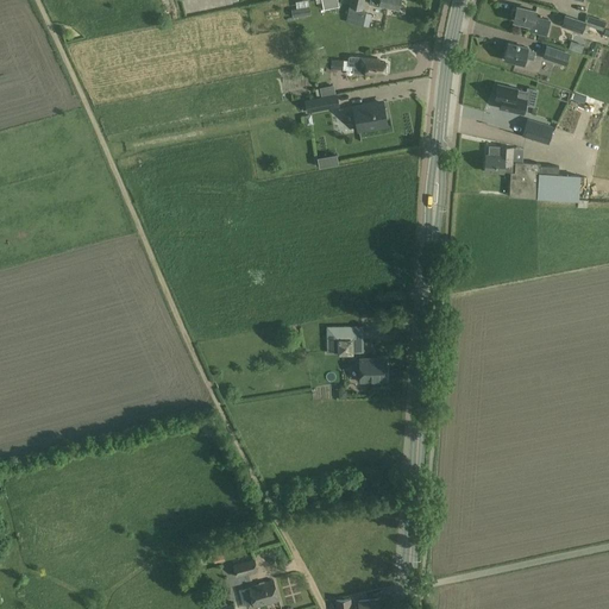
[(339,6),(338,0),(321,0),(324,10),(339,6)]
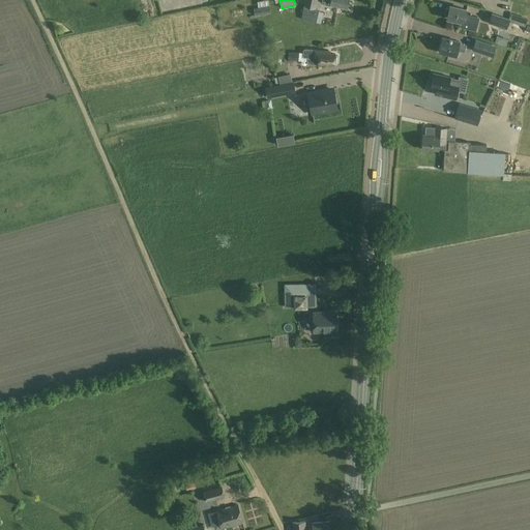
[(306,0),(306,5),(304,6),(303,8),(319,11),(316,7),(317,0),(306,0)]
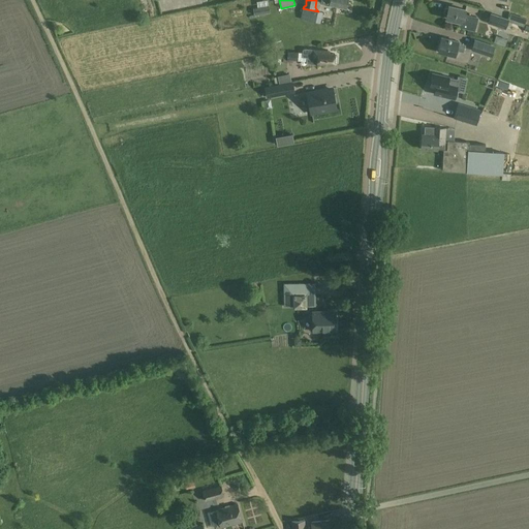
[(320,0),(320,3),(330,4),(330,5),(346,8),(347,0),(320,0)]
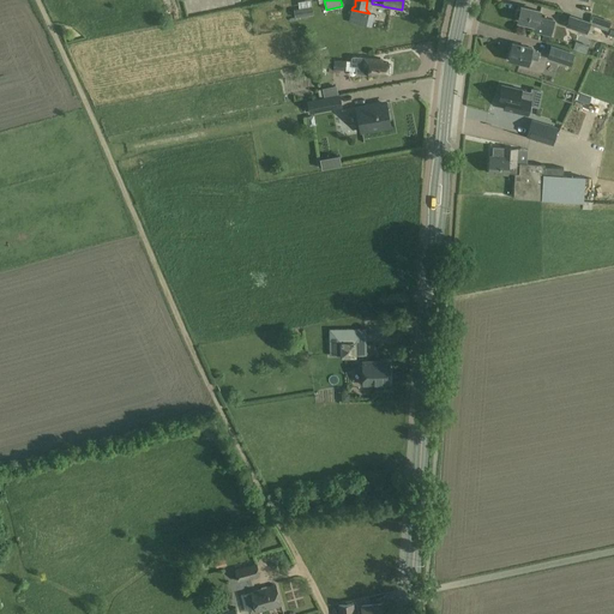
[(312,7),(295,10),(296,18),(313,14),(312,7)]
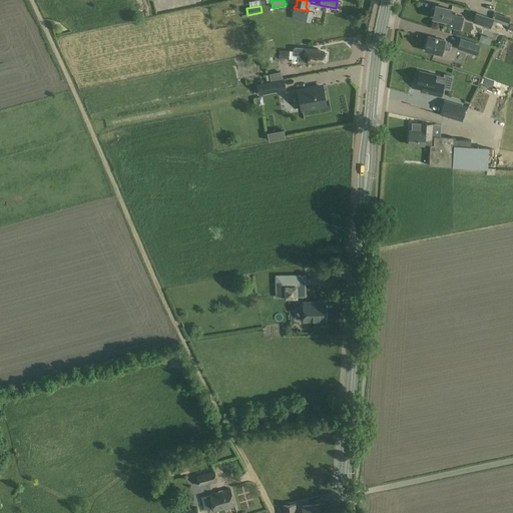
[(433,9),(432,13),(432,15),(433,15),(433,17),(447,21),(446,26),(453,28),(459,29),(460,29),(464,15),(451,12),(452,9),(436,6),(435,8),(434,8),(433,9)]
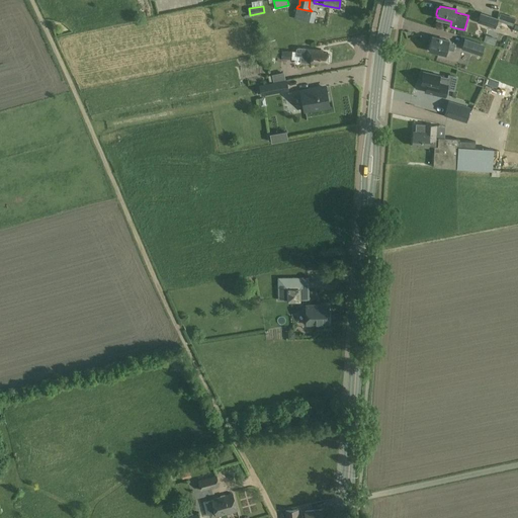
[(312,11),(296,8),(294,19),(309,22),(312,11)]
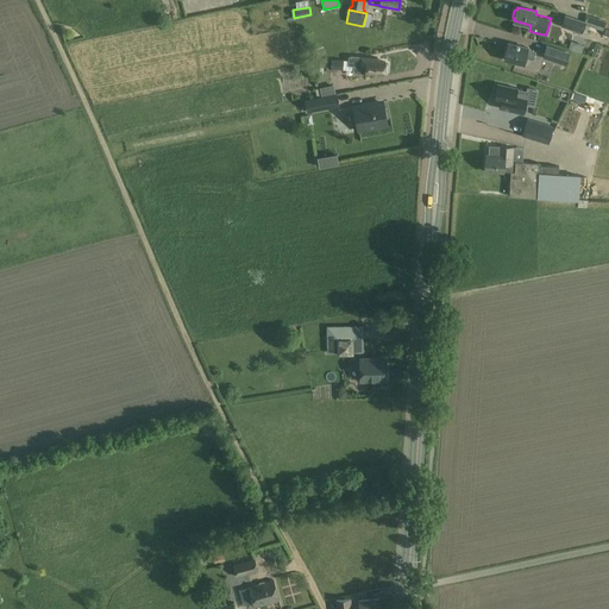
[(585,22),(565,14),(560,26),(582,33),(585,22)]
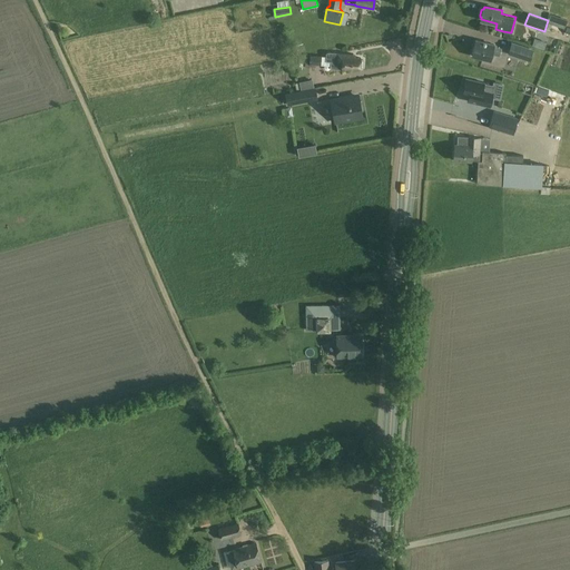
[(501,48),(493,46),(494,45),(475,40),(472,56),(490,60),(492,55),(500,56),(501,48)]
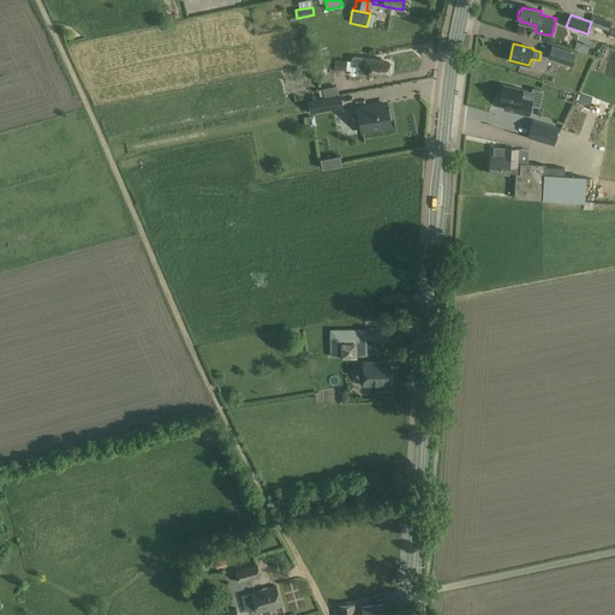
[(575,53),(562,49),(559,61),(572,66),(575,53)]
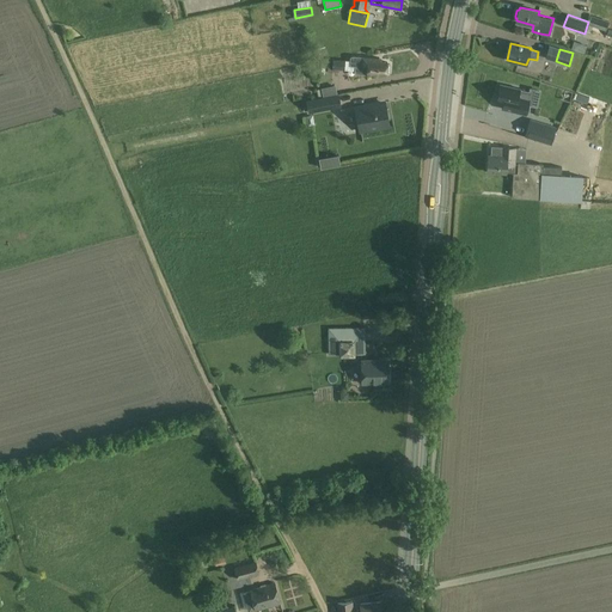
[(380,59),(355,57),(353,57),(352,67),(359,67),(357,73),(378,75),(378,73),(387,74),(387,72),(390,72),(391,65),(387,65),(387,62),(379,62),(380,59)]
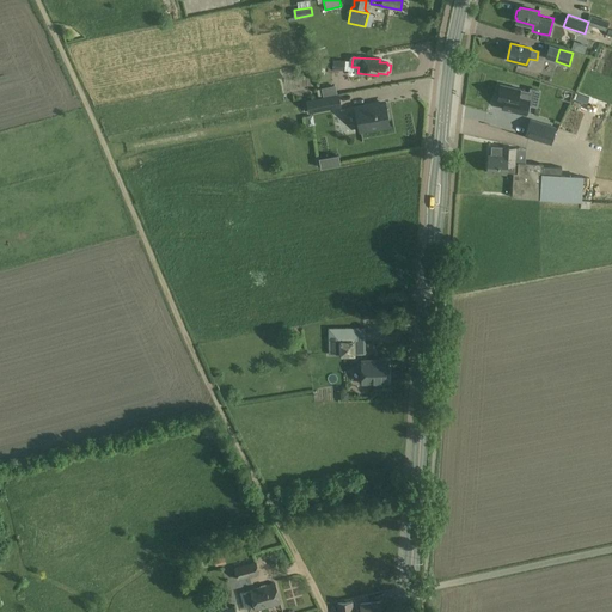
[(502,109),(525,115),(531,93),(519,91),(519,90),(501,85),(497,101),(505,102),(502,109)]
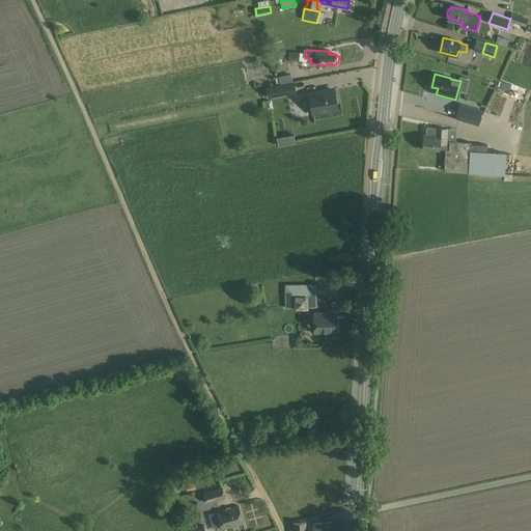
[(485,82),(469,80),(467,93),(483,95),(485,82)]
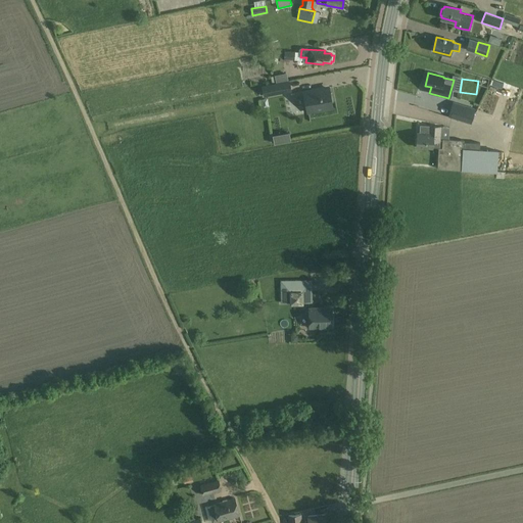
[(265,96),(291,91),(289,82),(263,87),(265,96)]
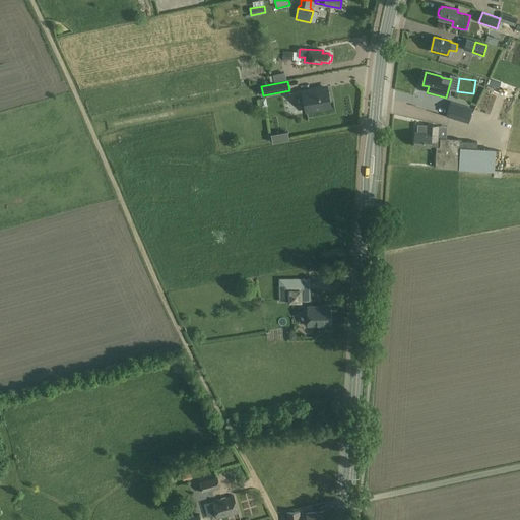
[(331,101),(330,92),(328,92),(327,88),(313,91),(312,89),(302,90),(306,112),(316,110),(316,108),(330,106),(330,101),(331,101)]
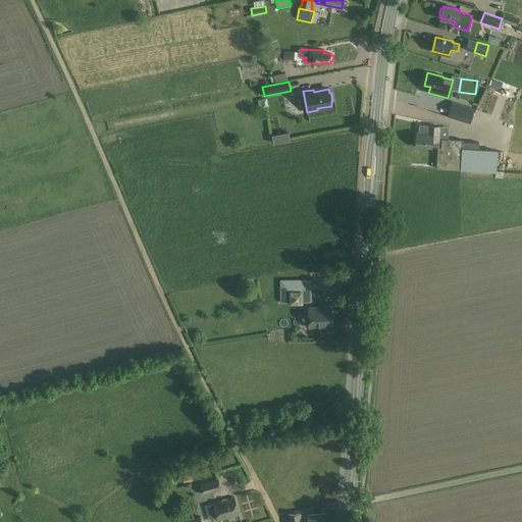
[(474,109),(452,103),(448,117),(470,123),(474,109)]
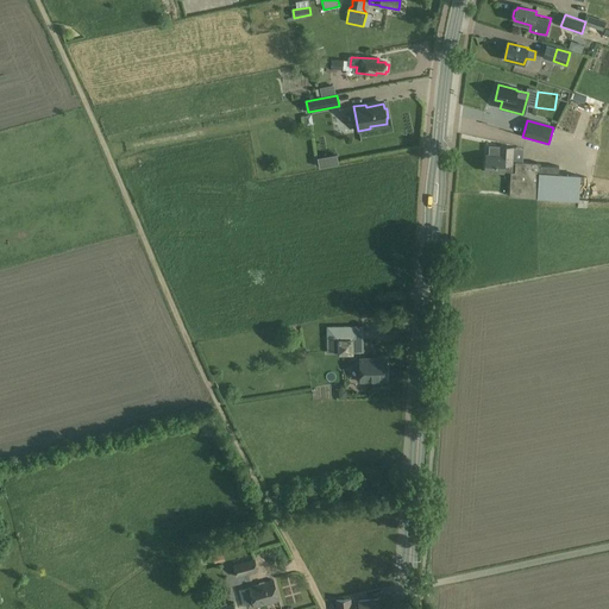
[(522,162),(513,162),(513,148),(489,146),(489,156),(485,156),(485,171),(510,173),(509,196),(578,201),(579,175),(559,174),(559,167),(540,165),(540,163),(522,162)]
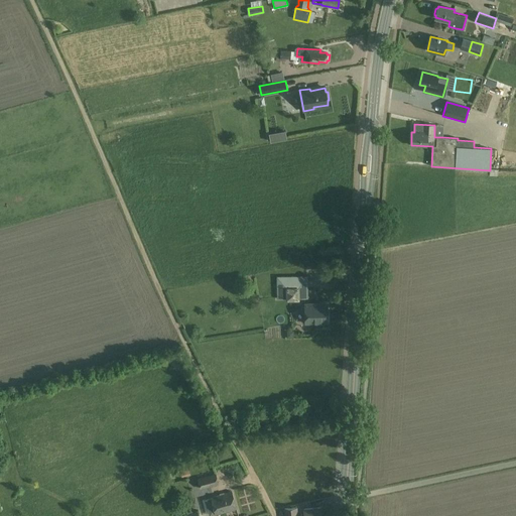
[(270,142),(286,139),(285,131),(269,134),(270,142)]
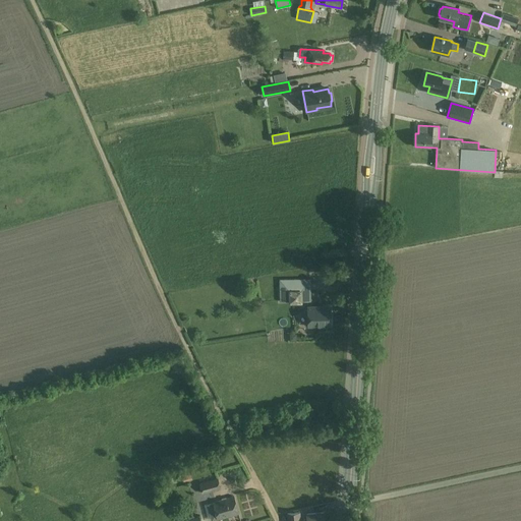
[(310,279),(280,280),(280,301),(311,301),(310,279)]
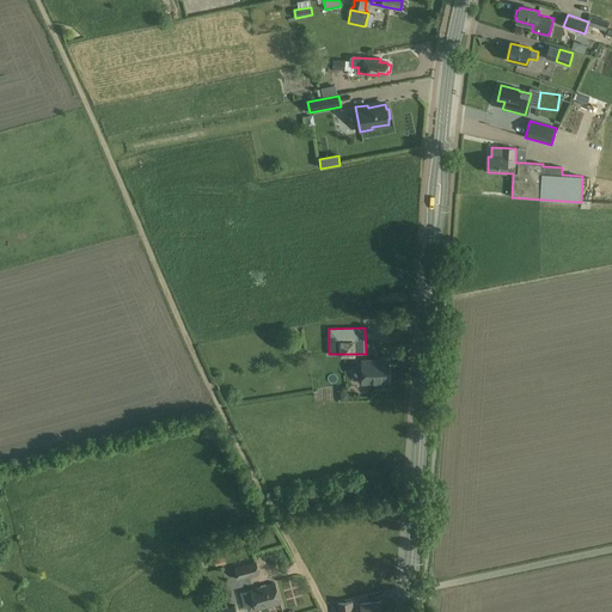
[(377,360),(362,361),(362,384),(377,384),(377,383),(389,383),(389,361),(377,361),(377,360)]
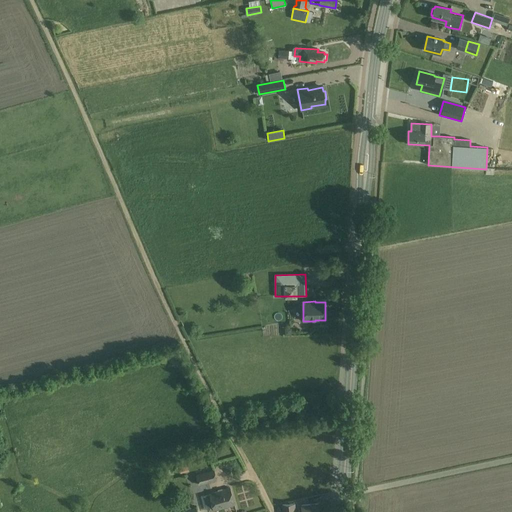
[(217,480),(214,469),(196,474),(199,485),(217,480)]
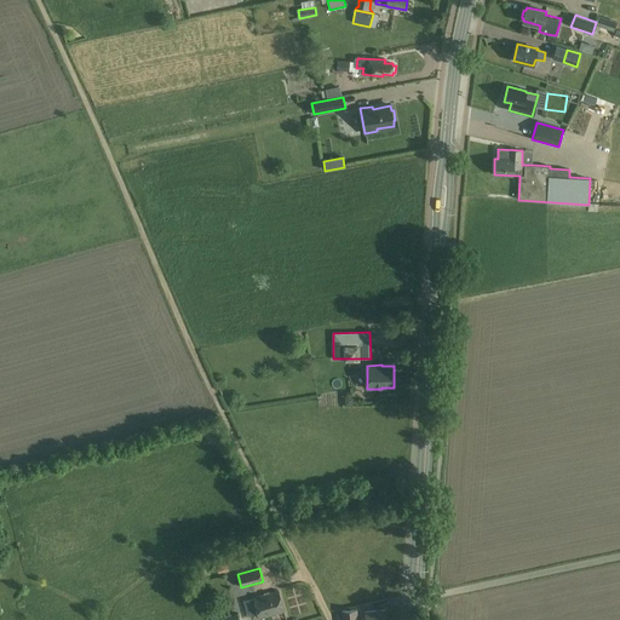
[(259,619),(285,612),(279,591),(254,597),(259,619)]
